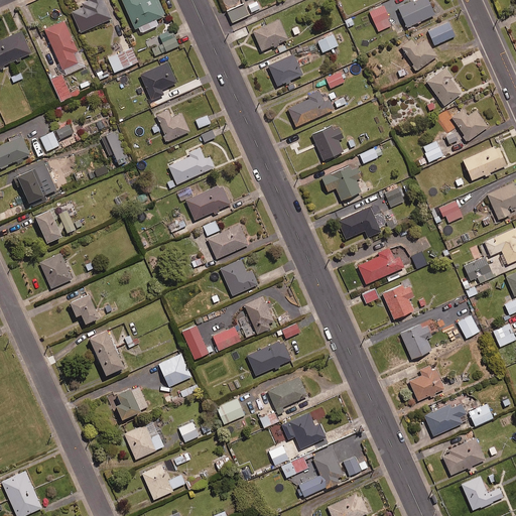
[(111,19),(103,0),(86,0),(78,4),(80,8),(72,12),(81,32),(111,19)]
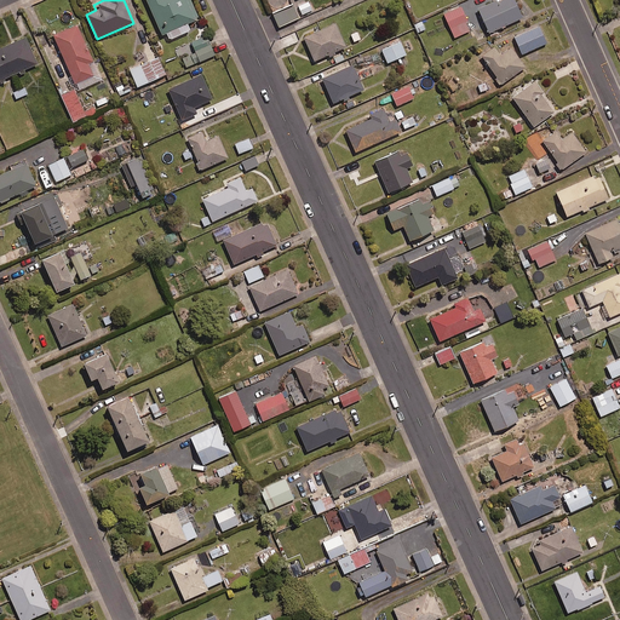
[(199,18),(190,0),(147,0),(162,34),(167,33),(170,39),(190,30),(187,23),(199,18)]
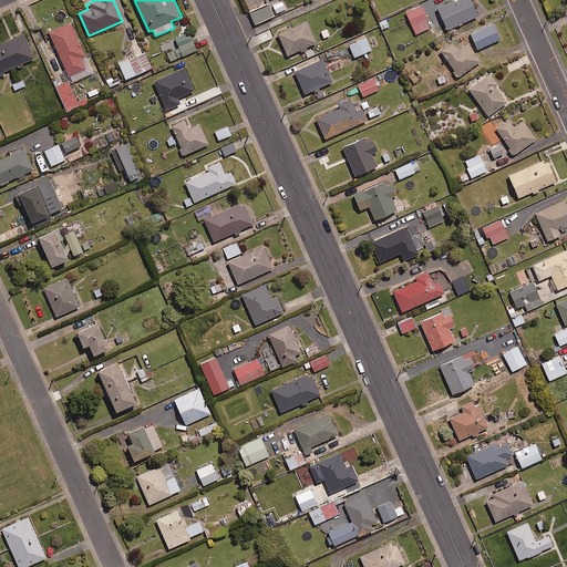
[(477,16),(470,0),(456,0),(439,9),(447,30),(477,16)]
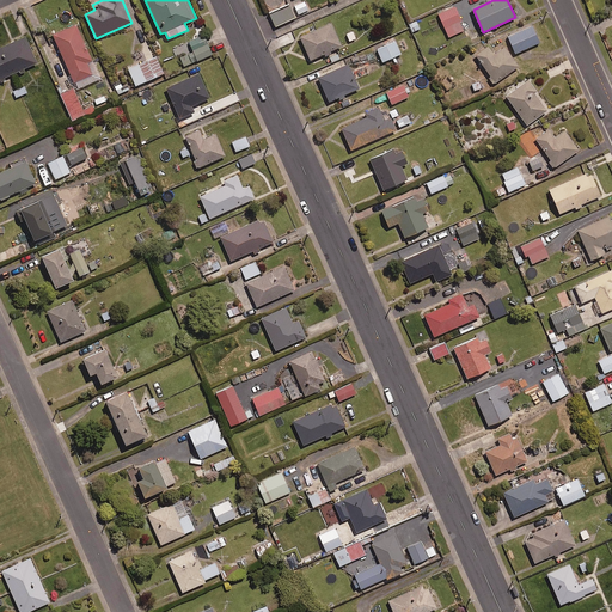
[(360,12),(356,2),(334,13),(337,22),(360,12)]
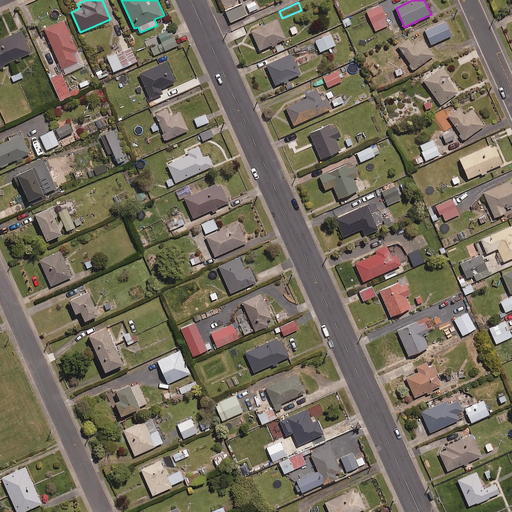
[(389,25),(380,5),(366,11),(375,31),(389,25)]
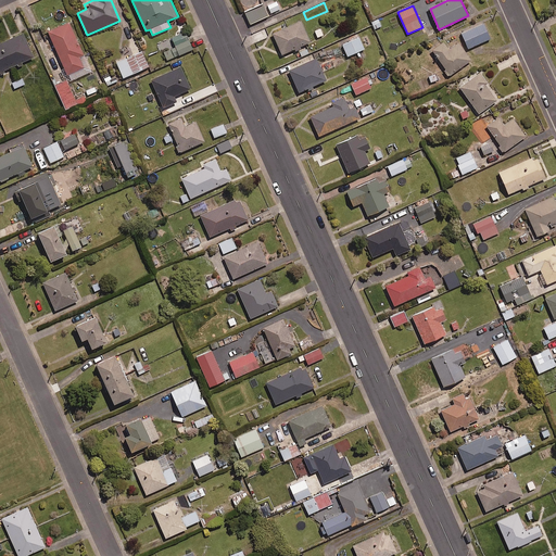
[(379,19),(370,23),(374,30),(382,26),(379,19)]
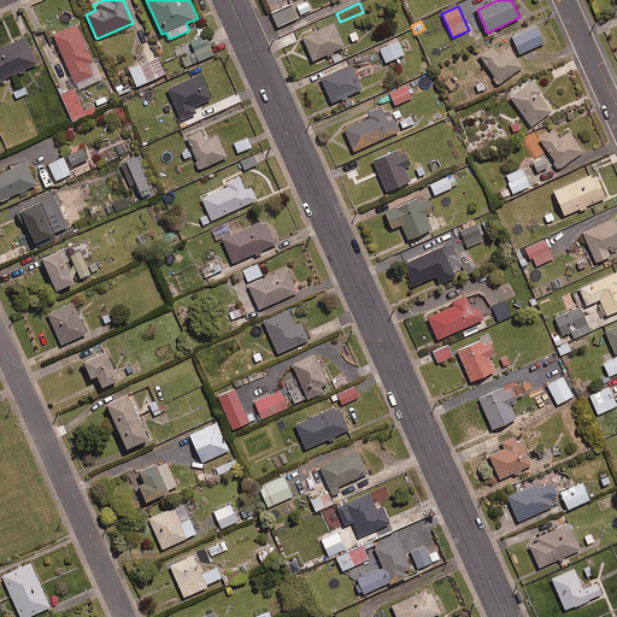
[(313,62),(327,56),(328,58),(336,54),(335,51),(345,47),(334,23),(303,37),(313,62)]
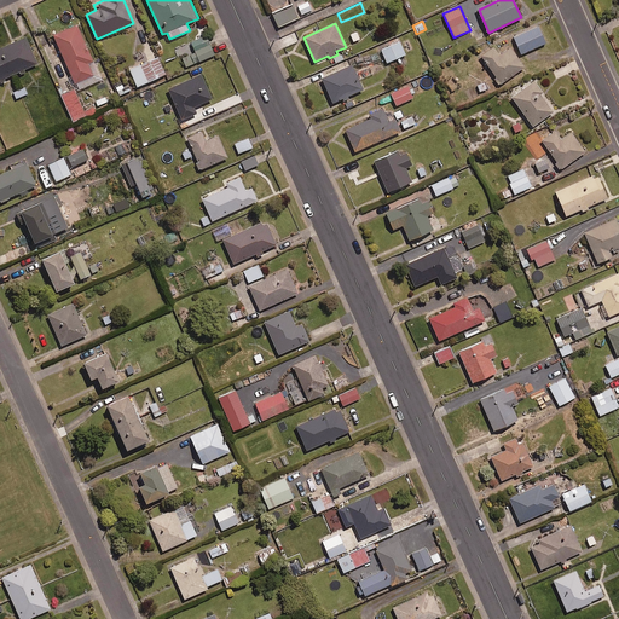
[(93,63),(76,25),(55,35),(75,84),(93,76),(88,65),(93,63)]
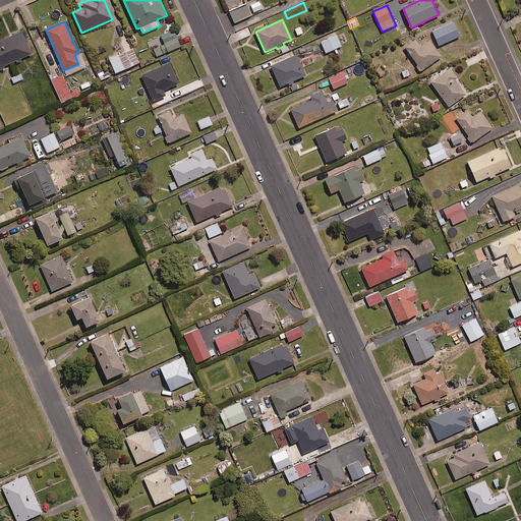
[(460,36),(453,21),(432,31),(440,46),(460,36)]
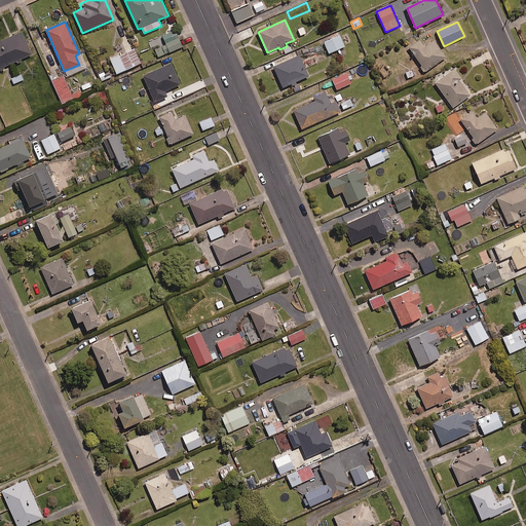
[(304,26),(297,29),(300,37),(307,34),(304,26)]
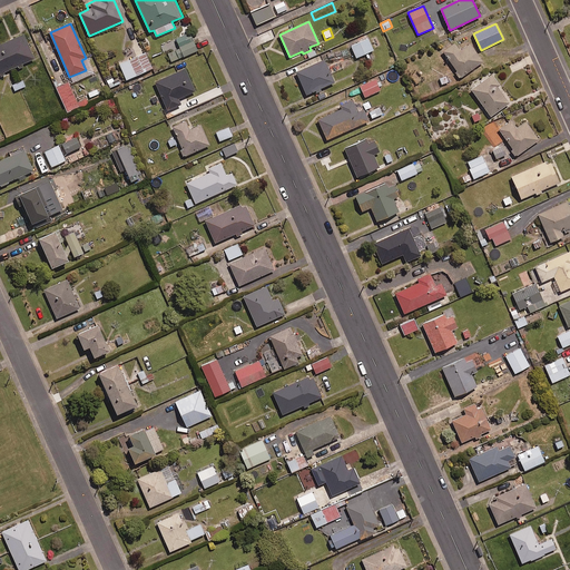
[(197,50),(190,33),(172,41),(176,50),(167,53),(170,62),(197,50)]
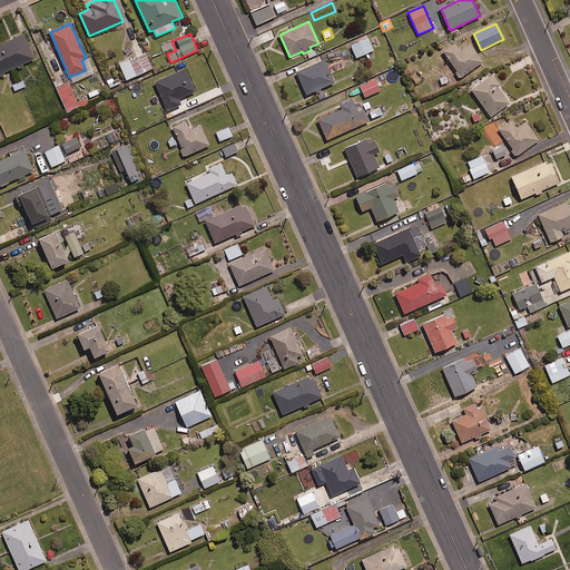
[(5,71),(17,67),(19,70),(26,67),(25,64),(33,59),(23,35),(0,45),(0,77),(0,78),(7,75),(5,71)]
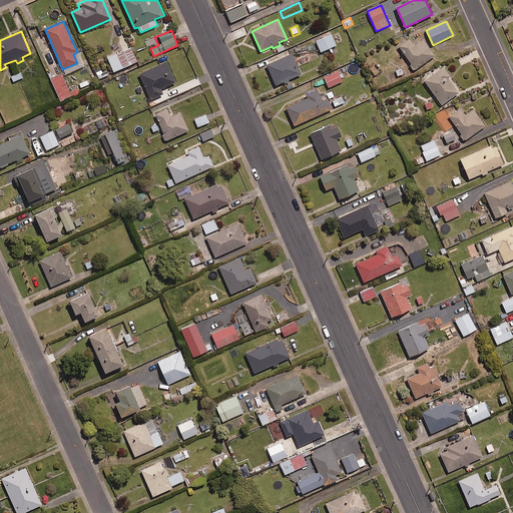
[(337,45),(332,34),(316,41),(321,52),(337,45)]
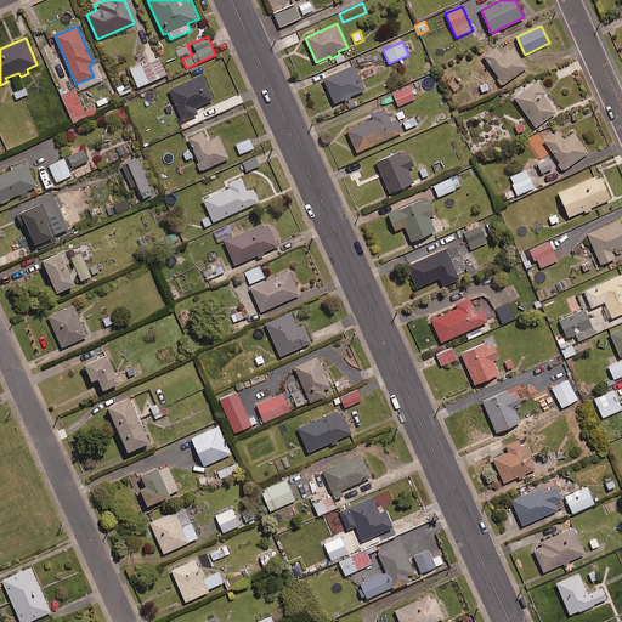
[(499,50),(497,46),(482,56),(497,78),(496,79),(501,86),(527,68),(509,43),(499,50)]
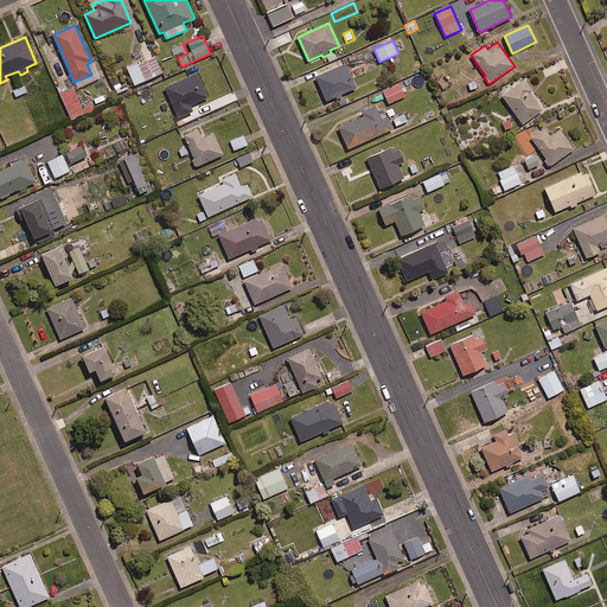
[(163,74),(154,56),(127,68),(135,85),(163,74)]
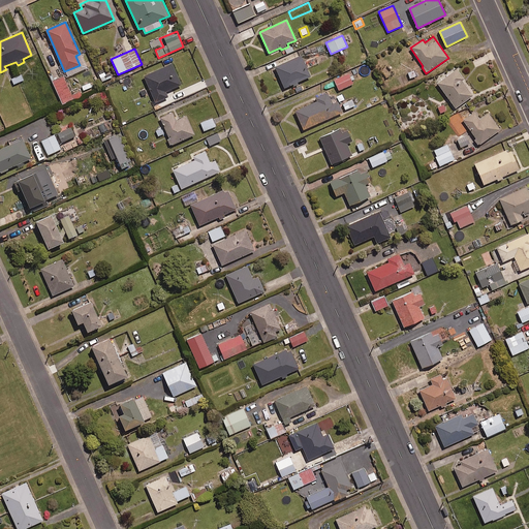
[(284,88),(292,85),(293,87),(300,85),(299,82),(310,76),(301,57),(276,67),(284,88)]
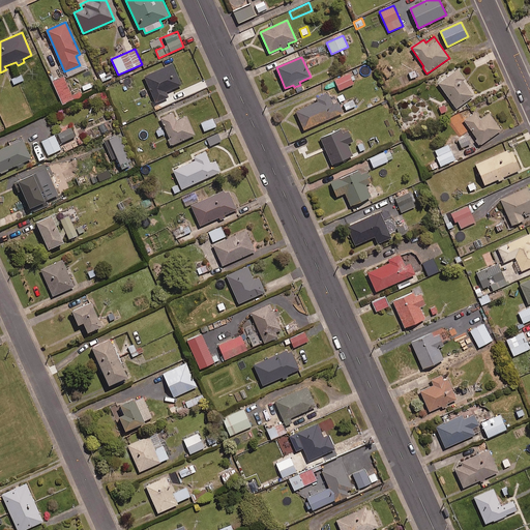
[(181,85),(172,65),(145,77),(156,102),(168,97),(166,92),(181,85)]
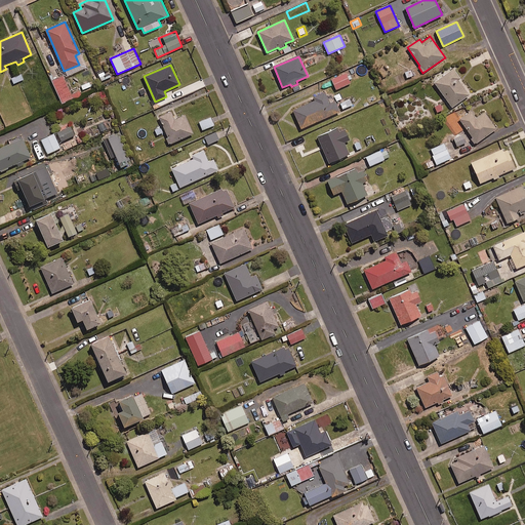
[(461,78),(454,69),(434,82),(452,108),(470,95),(459,80),(461,78)]
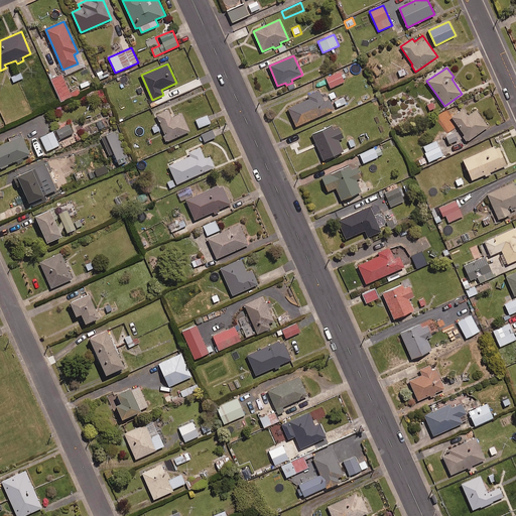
[(345,82),(340,72),(327,78),(331,88),(345,82)]
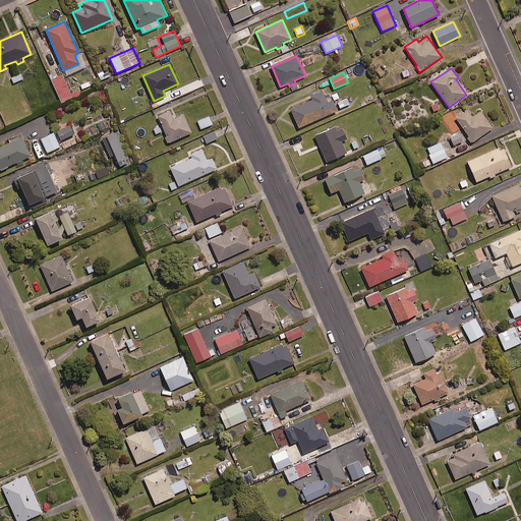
[(72,98),(63,75),(52,80),(62,103),(72,98)]
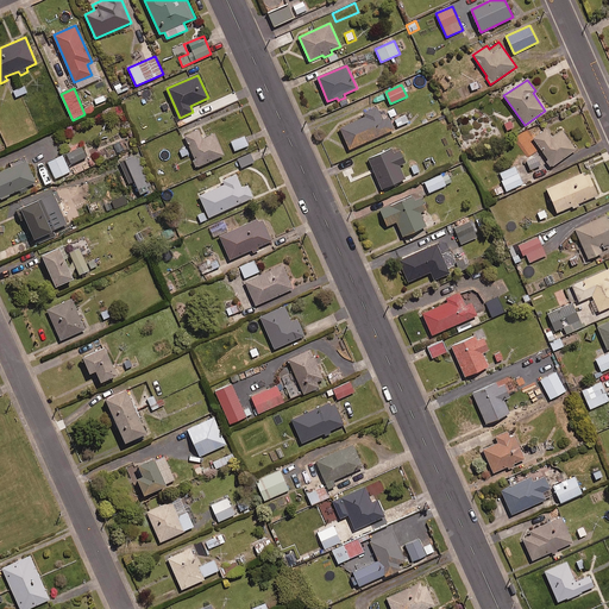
[(380,114),(376,107),(364,112),(366,117),(340,129),(350,149),(395,130),(387,111),(380,114)]
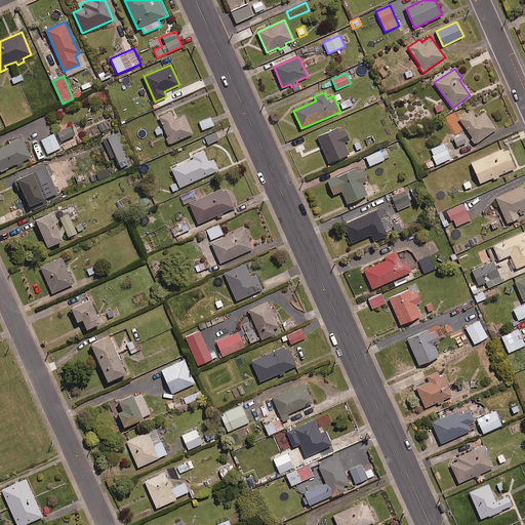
[(353,105),(350,98),(340,103),(342,109),(353,105)]
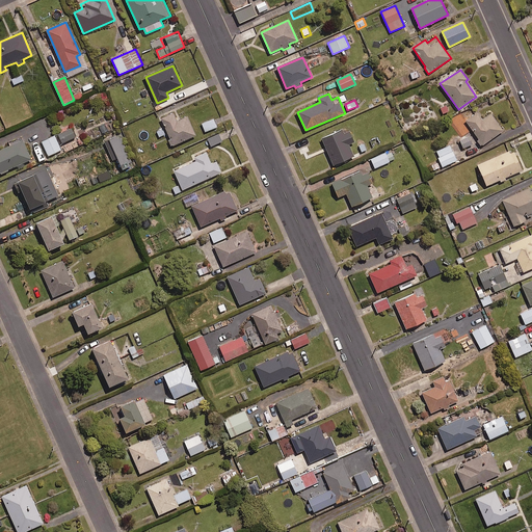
[(466,122),(479,139),(477,140),(480,145),(482,143),(483,145),(503,131),(490,113),(483,120),(478,112),(466,122)]
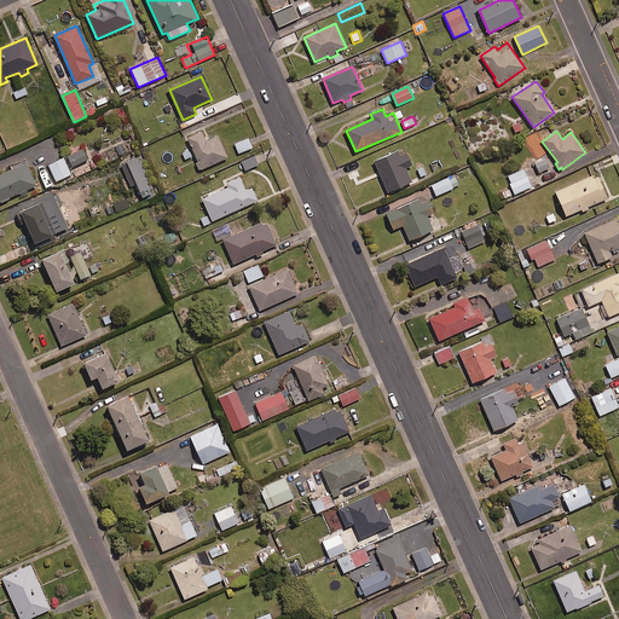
[(218,134),(190,146),(201,171),(229,157),(218,134)]
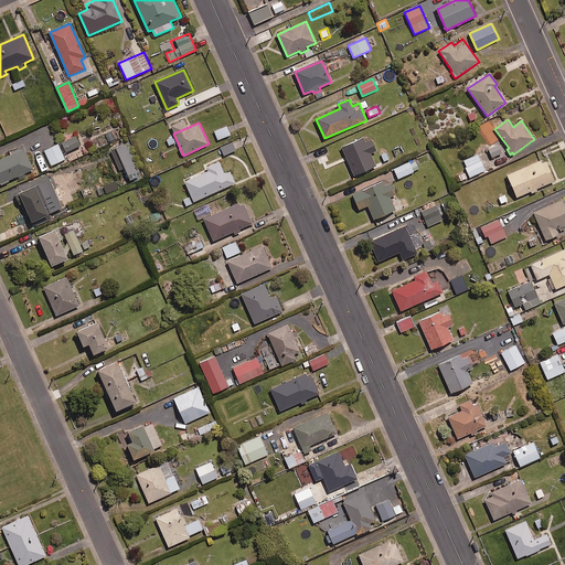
[(226,125),(214,130),(219,140),(232,135),(226,125)]
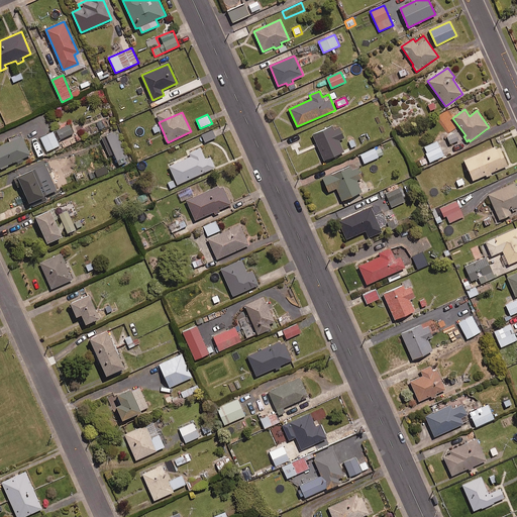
[(106,127),(102,119),(95,123),(99,131),(106,127)]
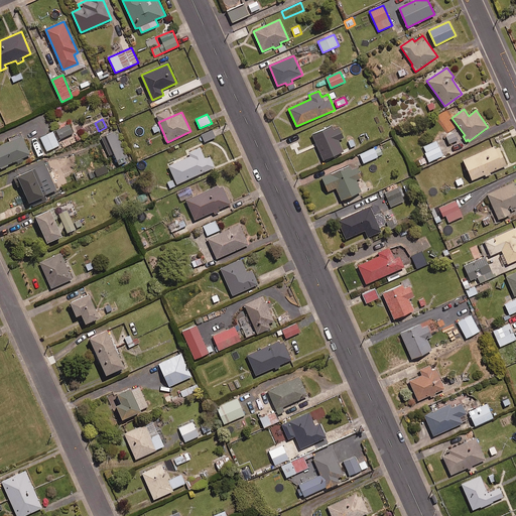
[(74,133),(70,124),(56,131),(60,139),(74,133)]
